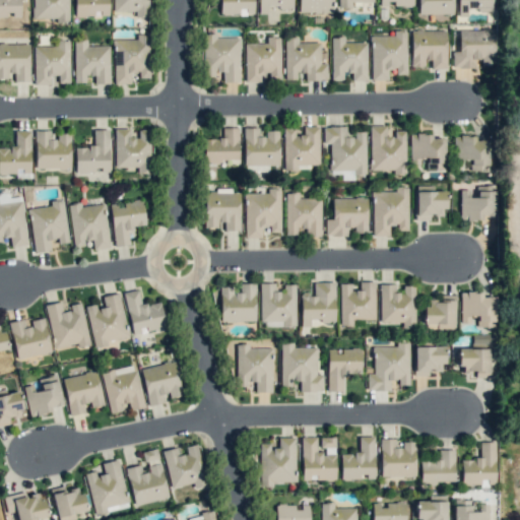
[(0,0),(20,0),(21,17),(12,17),(11,12),(7,12),(7,16),(0,16),(0,0)]
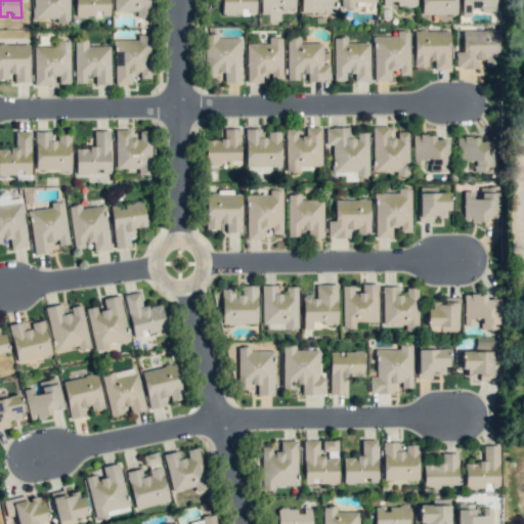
[(33,0),(33,17),(56,17),(56,23),(69,24),(69,0),(33,0)]
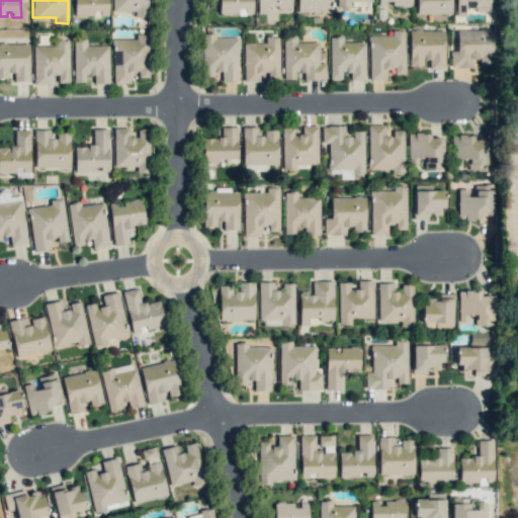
[(74,0),(74,16),(76,16),(76,18),(84,18),(84,16),(95,16),(95,12),(99,12),(99,15),(108,15),(108,0),(74,0)]
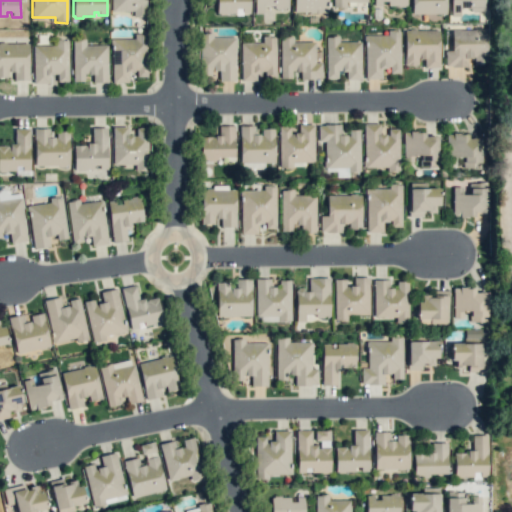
[(111,0),(145,0),(145,16),(135,16),(135,9),(112,9),(111,0)]
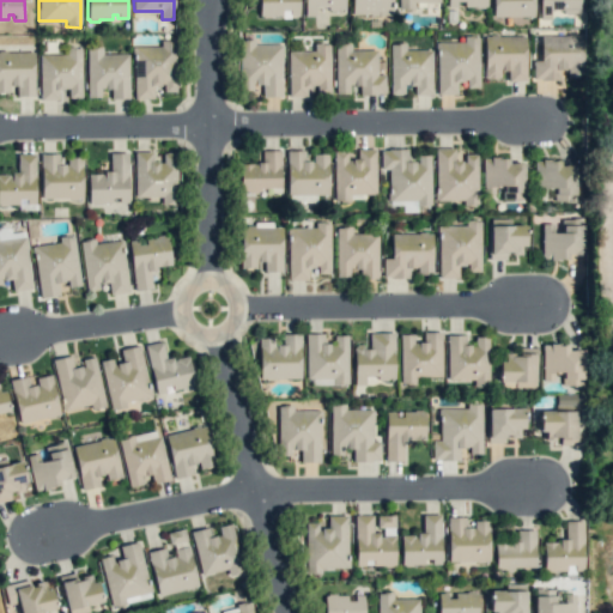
[(259,0),(260,17),(271,17),(271,16),(281,16),(281,18),(291,18),(291,17),(298,17),(298,0),(259,0)]
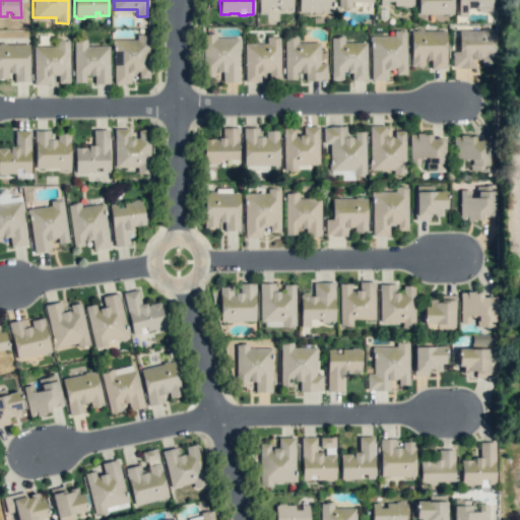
[(258,0),(258,13),(267,13),(267,5),(278,5),(278,8),(293,8),(293,0),(258,0)]
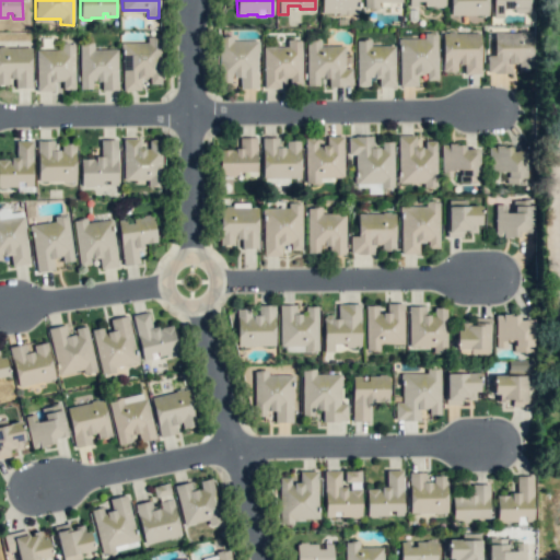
[(322,0),(322,13),(339,12),(339,14),(358,13),(358,0),(322,0)]
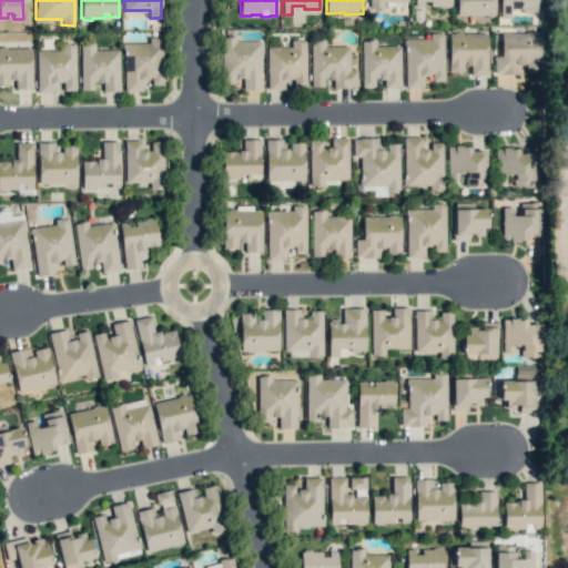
[(407,0),(368,0),(369,9),(385,9),(384,2),(407,1),(407,0)]
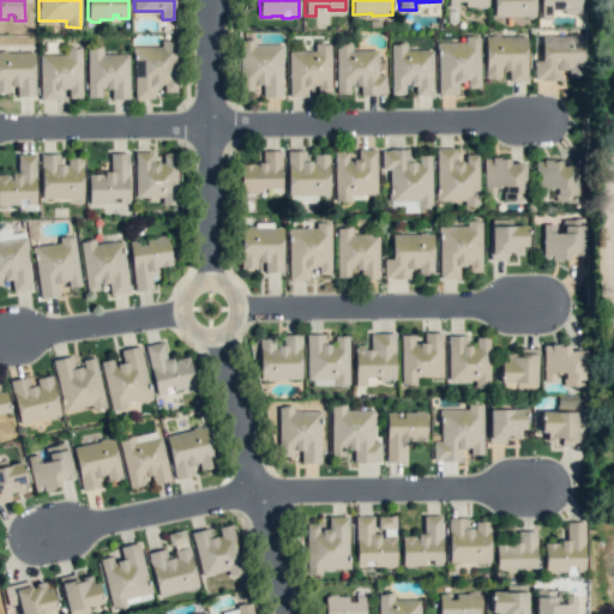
[(493,0),(493,18),(536,18),(536,0),(493,0)]
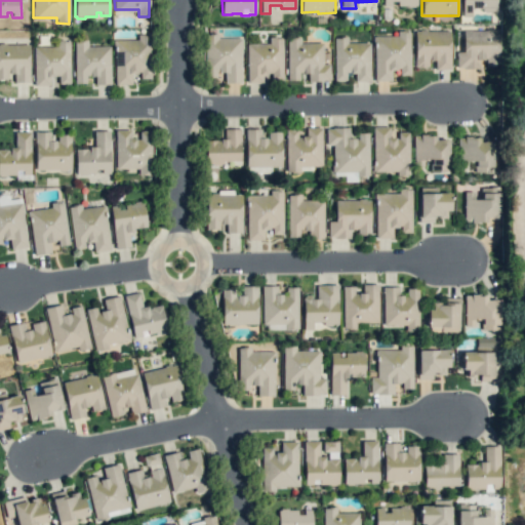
[(497,0),(498,6),(471,6),(472,14),(463,14),(462,0),(497,0)]
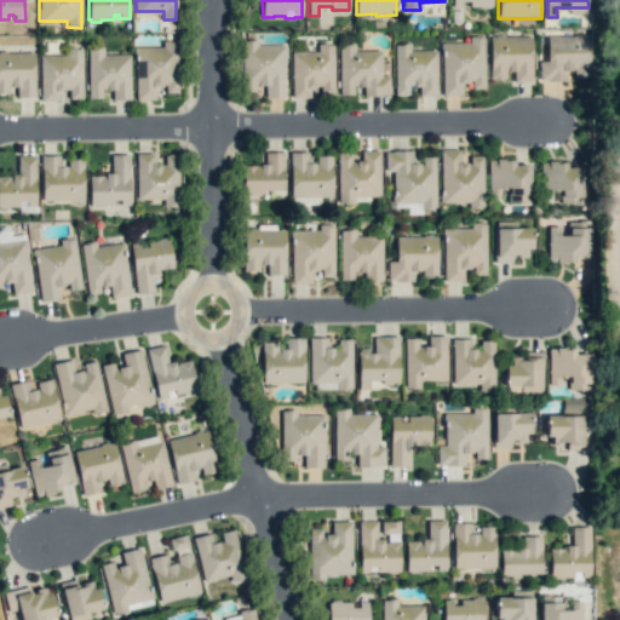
[(443,95),(463,95),(463,82),(470,82),(470,80),(472,80),(474,89),(486,87),(486,36),(470,36),(470,42),(442,44),(443,95)]
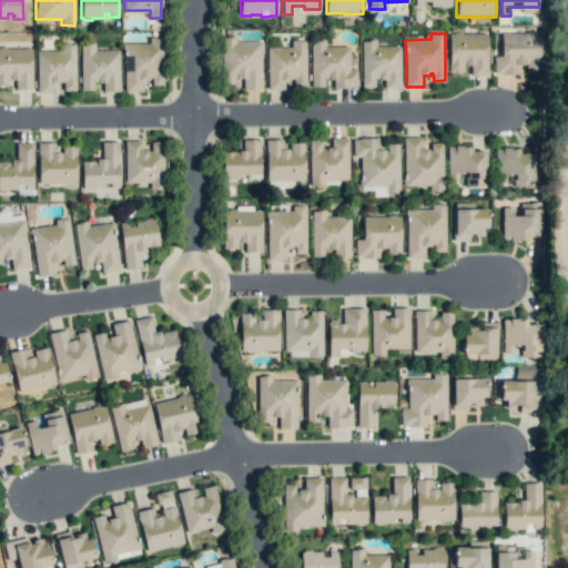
[(450,70),(452,70),(452,73),(462,73),(462,71),(464,71),(464,66),(470,64),(470,77),(489,77),(488,33),(449,34),(450,70)]
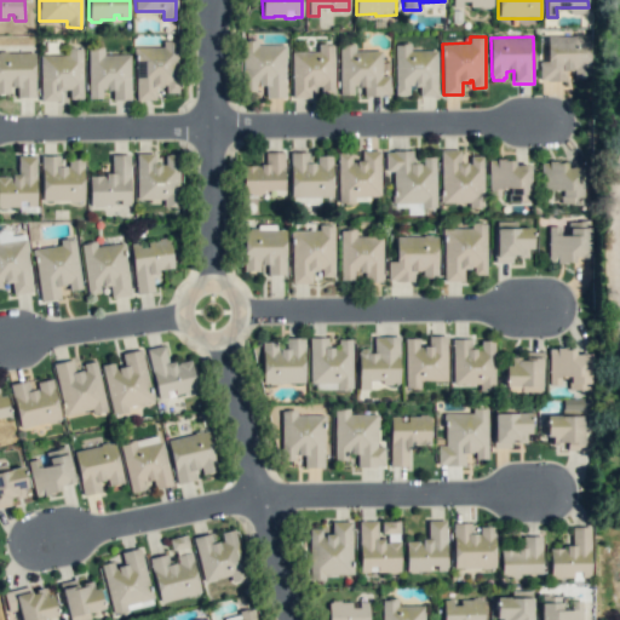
[(540,79),(547,79),(547,81),(564,81),(564,78),(568,78),(568,72),(572,72),(572,79),(589,79),(587,36),(549,38),(549,63),(540,63),(540,79)]
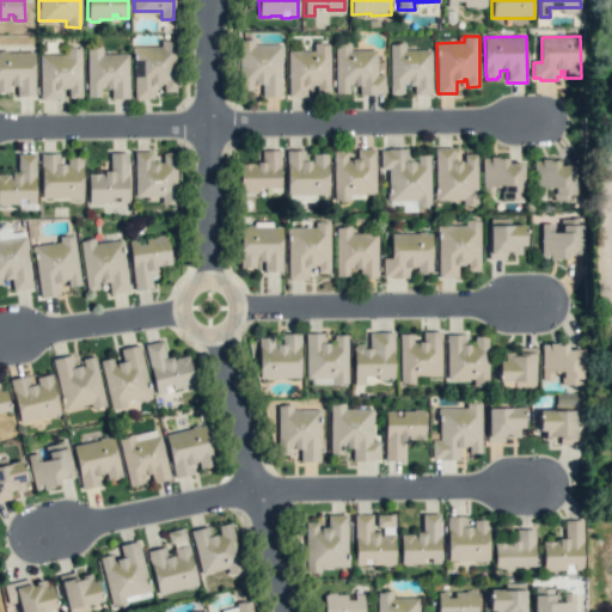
[(239,90),(251,90),(251,83),(255,83),(255,85),(262,85),(262,98),(282,98),(282,46),(252,46),(252,41),(239,41),(239,90)]
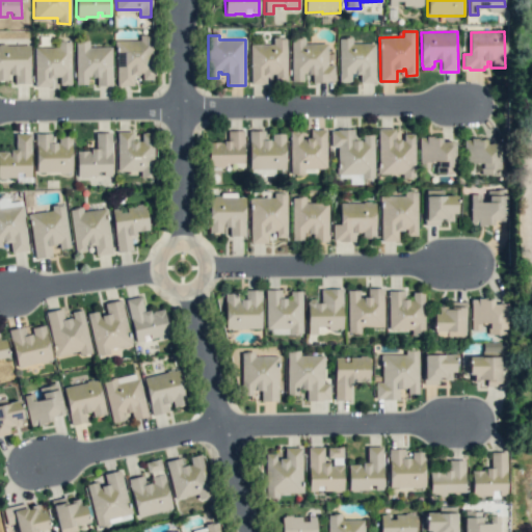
[(292,81),(302,80),(302,73),(308,73),(308,75),(312,75),(312,83),(335,82),(334,64),(328,64),(327,43),(306,44),(306,36),(291,36),(292,81)]
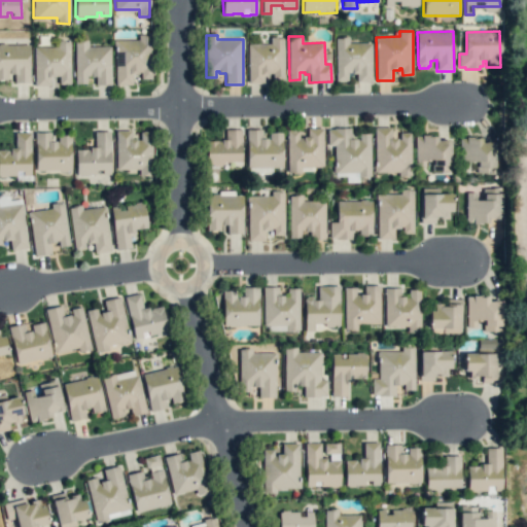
[(336,79),(347,79),(347,72),(352,72),(352,74),(357,74),(357,81),(372,81),(371,42),(349,43),(349,36),(340,37),(340,39),(335,39),(336,79)]
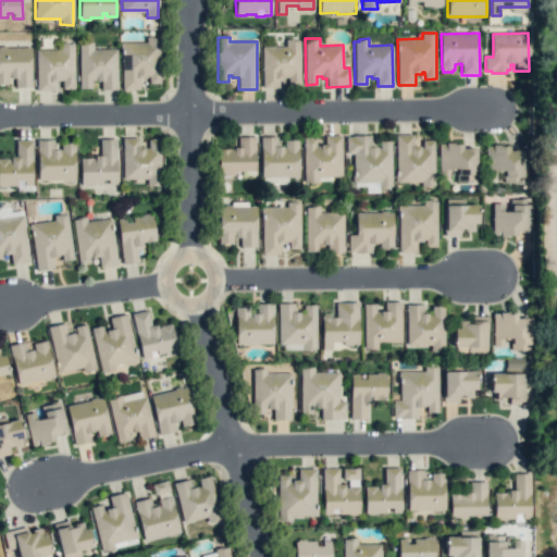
[(121,90),(139,90),(139,77),(146,77),(146,76),(148,76),(149,83),(159,83),(158,39),(147,39),(147,41),(121,42),(121,90)]
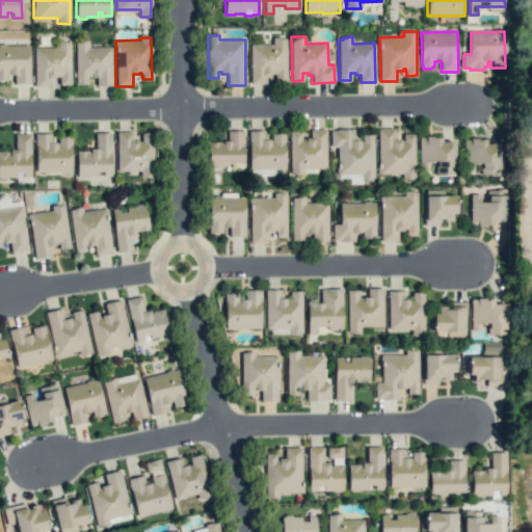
[(253,83),(266,82),(265,76),(269,75),(270,74),(275,74),(275,82),(287,82),(286,41),(281,41),(281,37),(273,37),(274,46),(251,46),(253,83)]
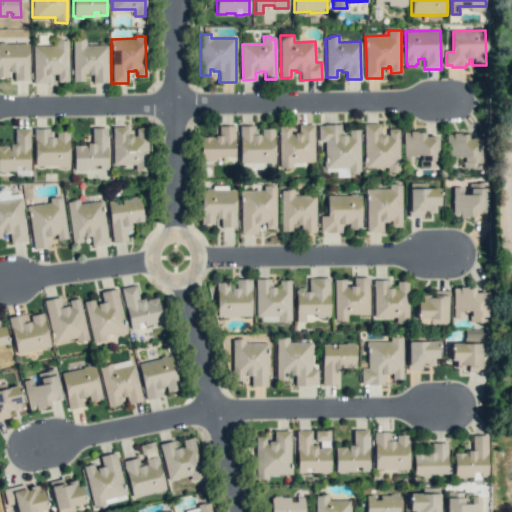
[(34,46),(34,82),(48,82),(48,75),(51,75),(51,73),(58,73),(58,80),(67,80),(67,41),(62,41),(62,39),(56,39),(56,46),(34,46)]
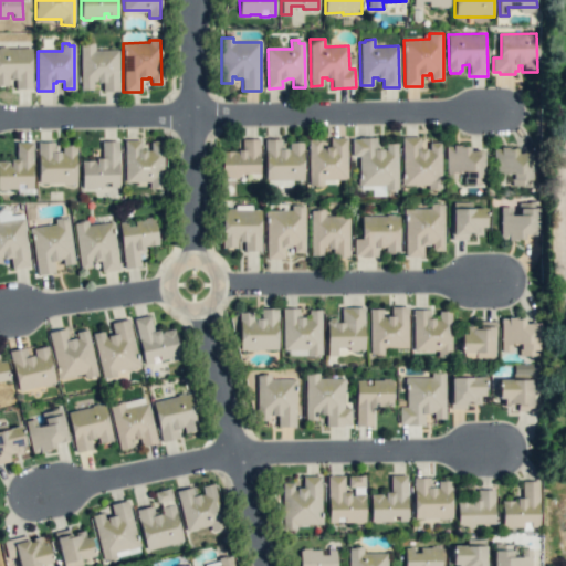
[(81,44),(82,88),(92,88),(92,81),(97,81),(97,83),(103,83),(103,91),(118,91),(118,51),(93,52),(93,43),(81,44)]
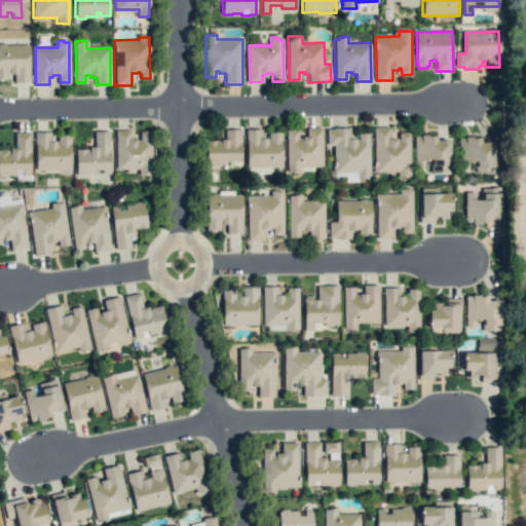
[(0,80),(6,80),(6,71),(9,71),(9,73),(14,73),(14,82),(30,82),(30,43),(0,43),(0,80)]
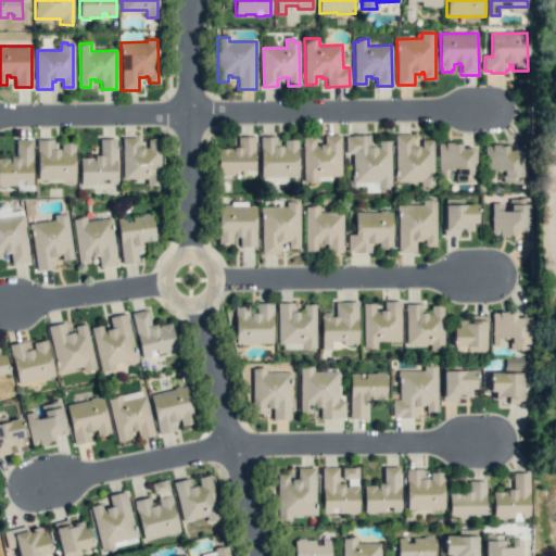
[(345,136),(345,153),(352,153),(352,180),(378,180),(378,186),(390,186),(390,142),(380,142),(380,148),(377,148),(377,146),(371,146),(371,134),(352,134),(352,136),(345,136)]
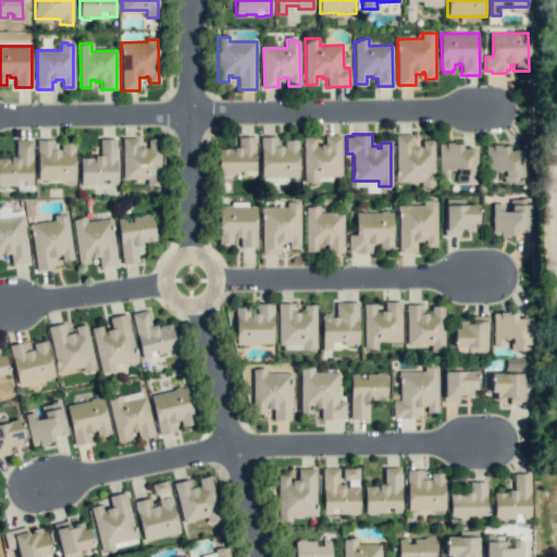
[(304,137),(305,183),(308,183),(308,185),(319,184),(318,176),(342,176),(341,135),(325,135),(325,145),(321,145),(321,147),(317,147),(317,137),(304,137)]
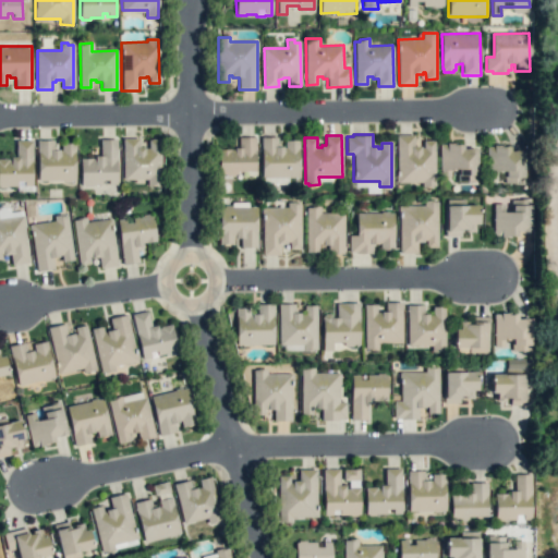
[(397,135),(398,176),(395,176),(396,183),(421,183),(421,189),(432,189),(432,186),(436,185),(435,141),(424,141),(424,148),(421,148),(421,146),(414,146),(414,135),(397,135)]
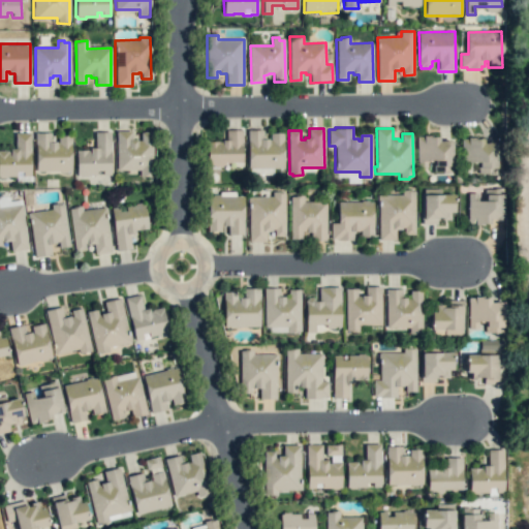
[(208,142),(208,165),(216,165),(216,167),(224,167),(224,163),(244,163),(243,129),(226,129),(226,139),(223,139),(223,142),(208,142)]
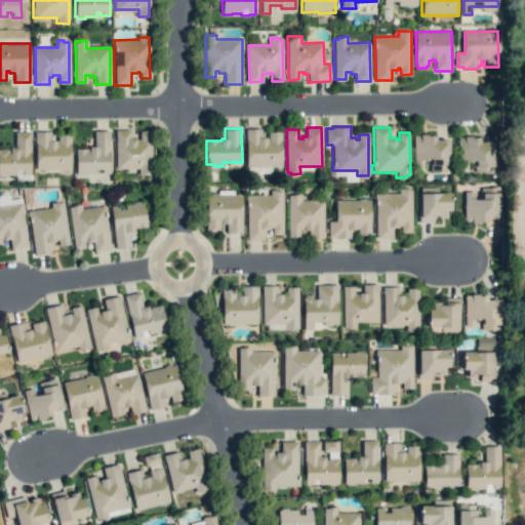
[(245,129),(247,167),(281,166),(280,131),(269,132),(270,139),(266,139),(266,136),(261,137),(260,128),(245,129)]
